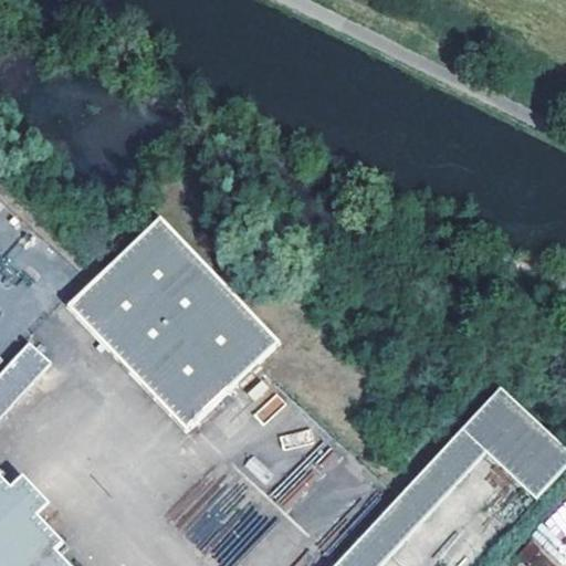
[(158,215),(66,304),(186,427),(278,338),(158,215)]
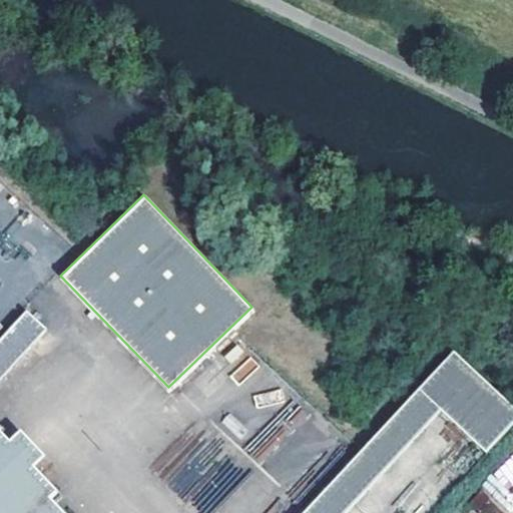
[(0,377),(45,328),(26,311),(0,338),(0,377)]
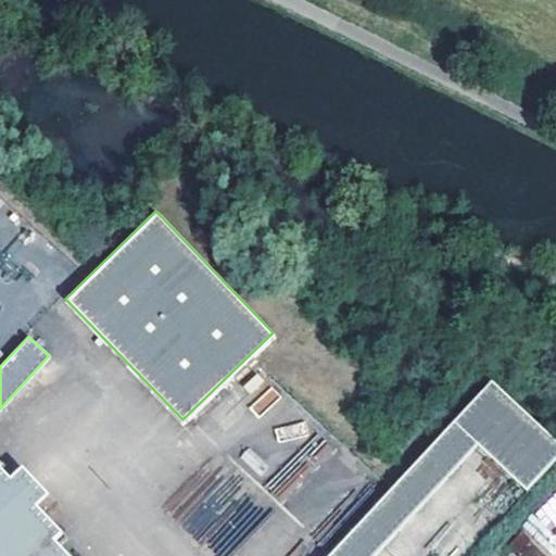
[(527,493),(555,460),(555,444),(490,384),(335,555),(380,555),(477,449),(527,493)]
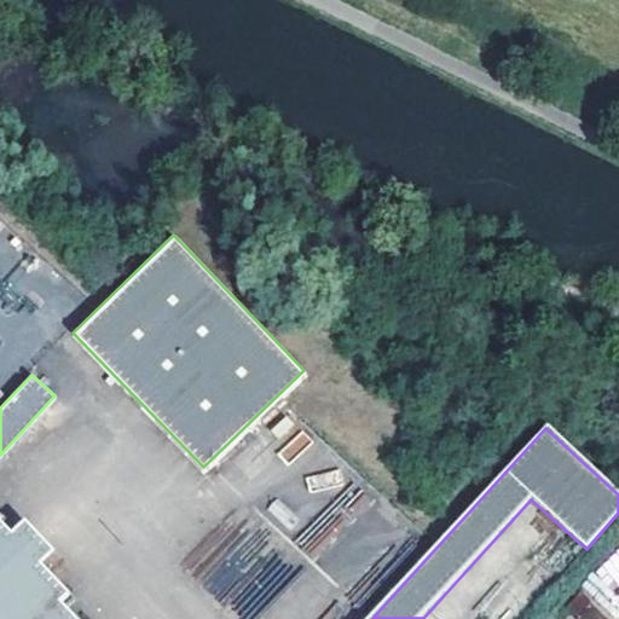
[(289,464),(312,441),(301,429),(277,452),(289,464)]
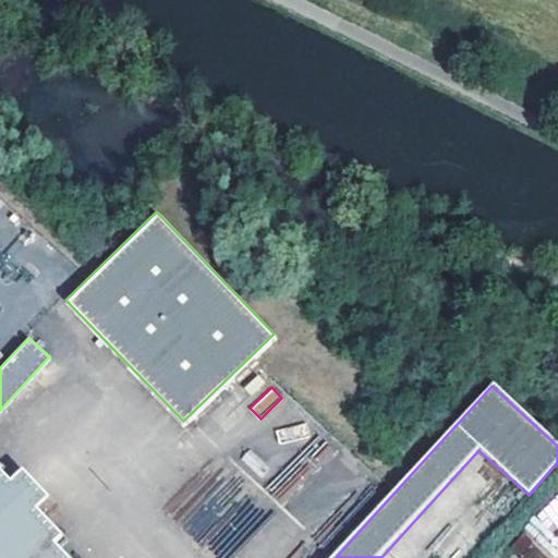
[(304,423),(275,429),(278,443),(307,436),(304,423)]
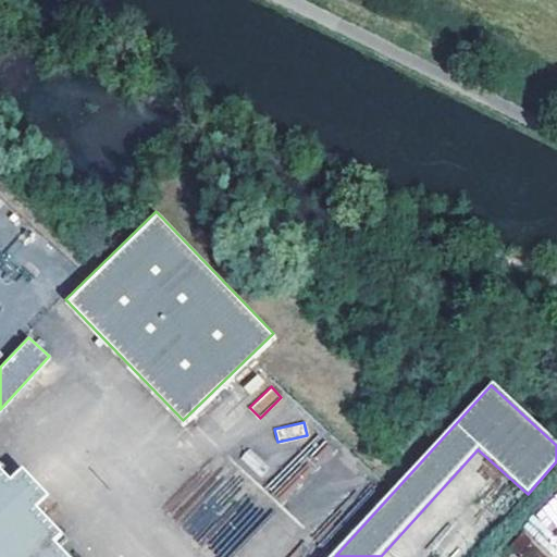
[(249,449),(240,458),(258,475),(267,467),(249,449)]
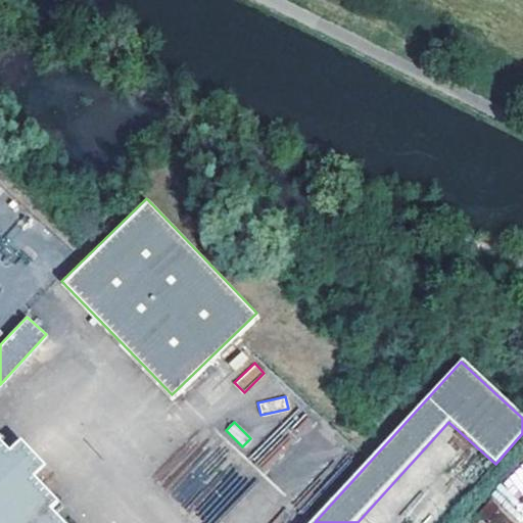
[(51,495),(0,441),(0,522),(63,522),(44,502),(51,495)]
